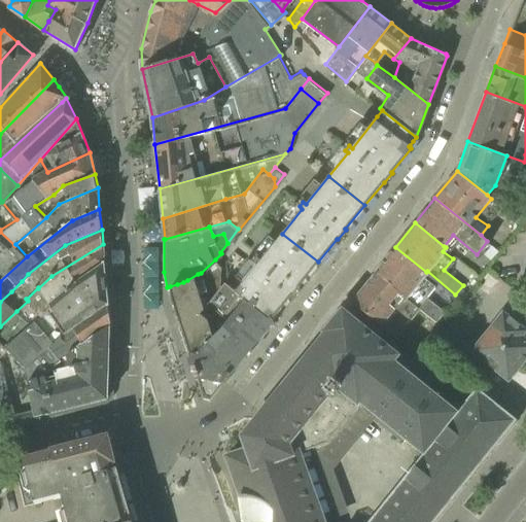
[(0,257),(14,245),(0,232),(0,257)]
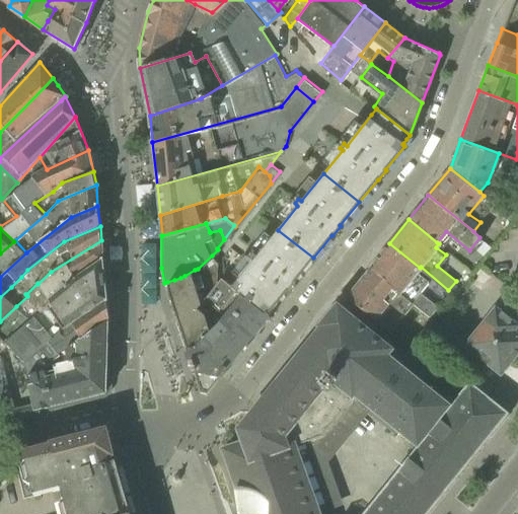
[(295,281),(313,258),(278,230),(260,253),(249,244),(241,254),(251,263),(232,287),(241,293),(241,295),(249,302),(268,314),(269,315),(269,314),(268,313),(287,291),(288,291),(295,282),(295,281)]
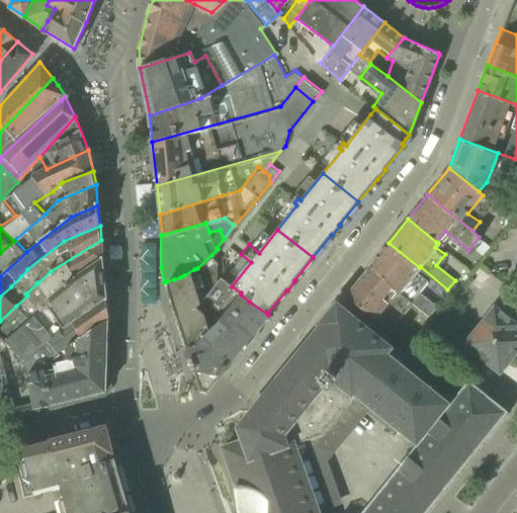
[(476,247),(483,253),(490,245),(483,239),(476,247)]
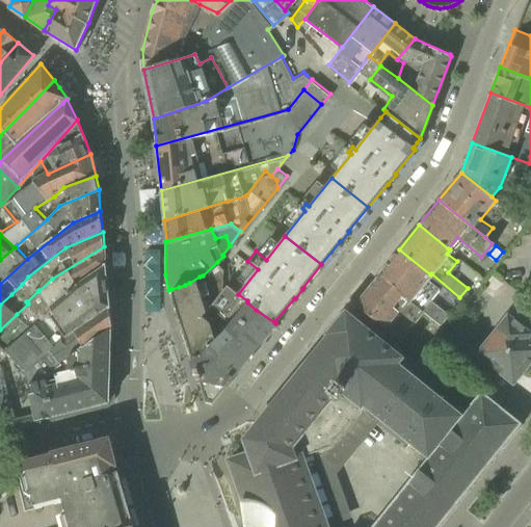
[(0,284),(27,259),(16,246),(15,247),(0,260),(0,284)]
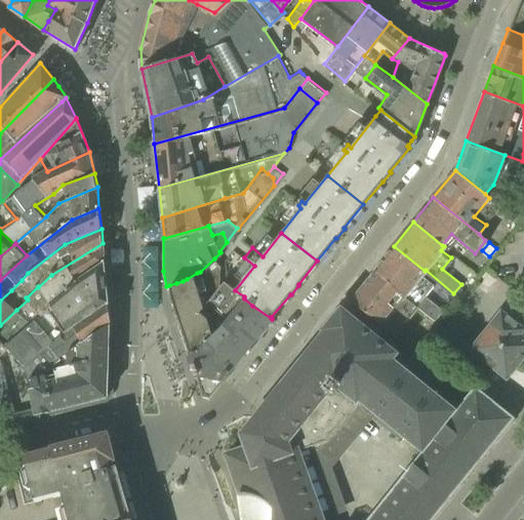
[(78,279),(104,264),(103,243),(51,275),(38,287),(38,286),(27,297),(26,297),(28,300),(16,310),(0,325),(0,340),(5,345),(29,321),(39,314),(78,279)]
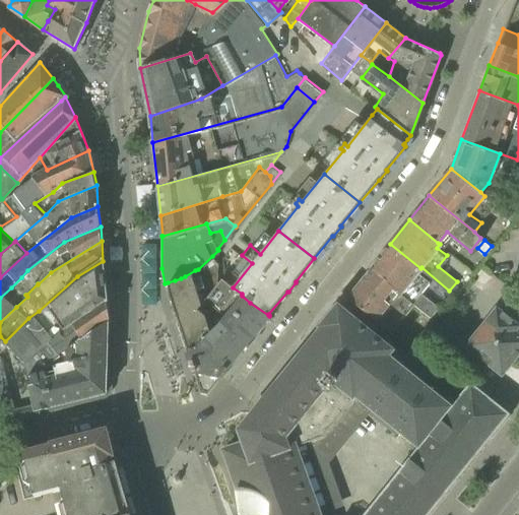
[(413,302),(430,315),(438,305),(419,290),(428,279),(417,271),(420,268),(390,244),(370,268),(413,302)]
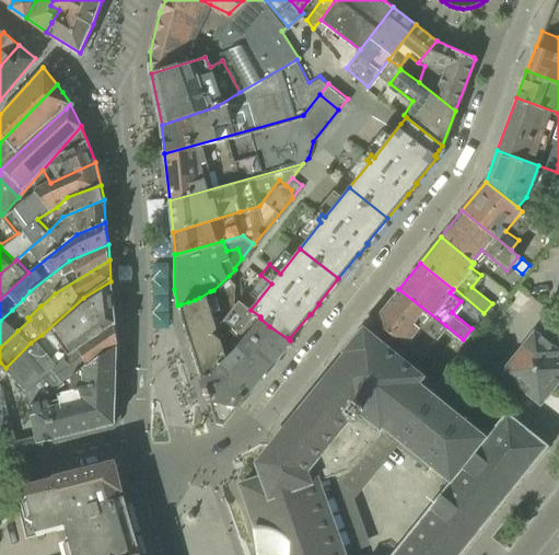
[(212,334),(234,304),(235,282),(229,276),(213,290),(210,291),(199,298),(195,300),(188,302),(181,304),(183,315),(190,340),(212,334)]
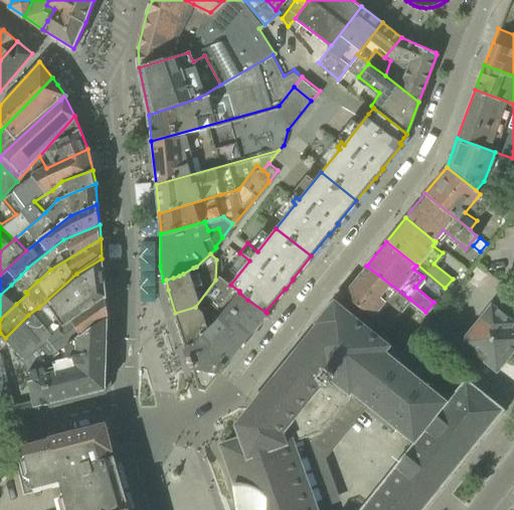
[(103,274),(102,259),(76,274),(38,308),(28,315),(5,338),(24,358),(28,372),(44,367),(43,364),(42,363),(31,351),(106,293),(103,274)]
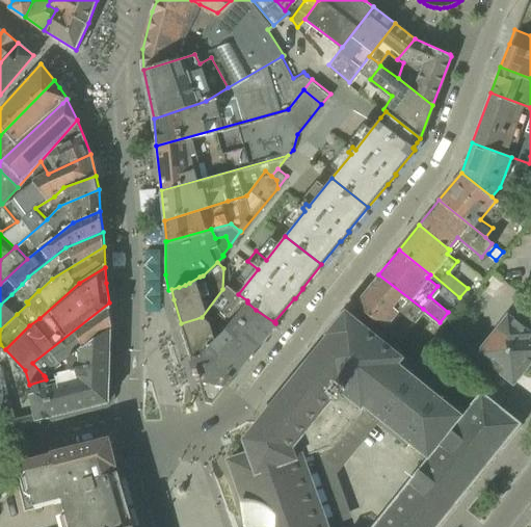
[(378,274),(354,304),(399,339),(414,321),(423,309),(378,274)]
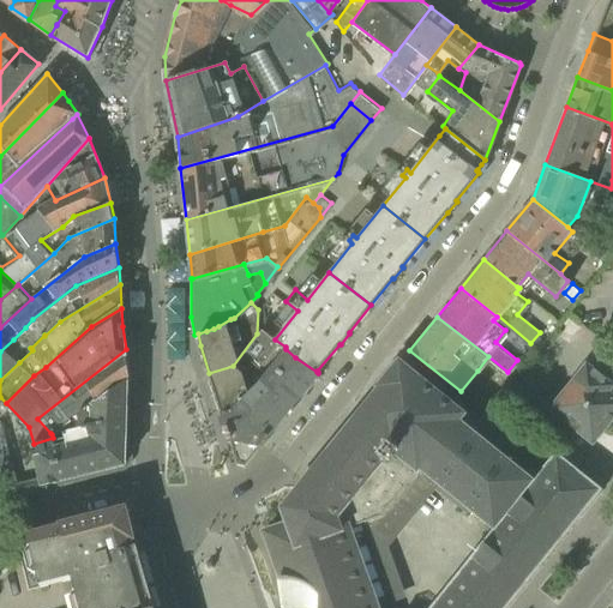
[(257,333),(233,366),(209,373),(222,415),(228,413),(262,380),(286,349),(286,347),(275,339),(262,329),(257,333)]
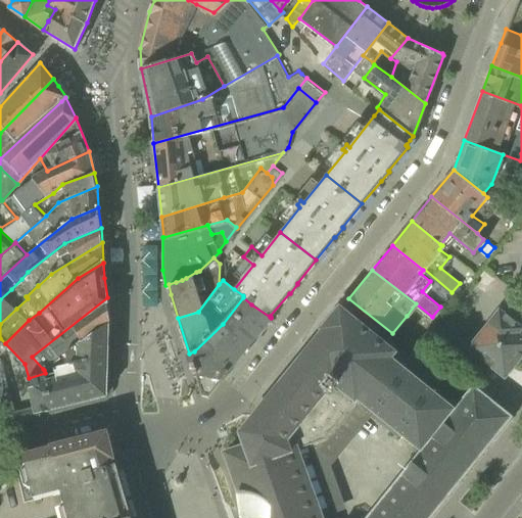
[(43,369),(110,321),(107,297),(32,357),(43,369)]
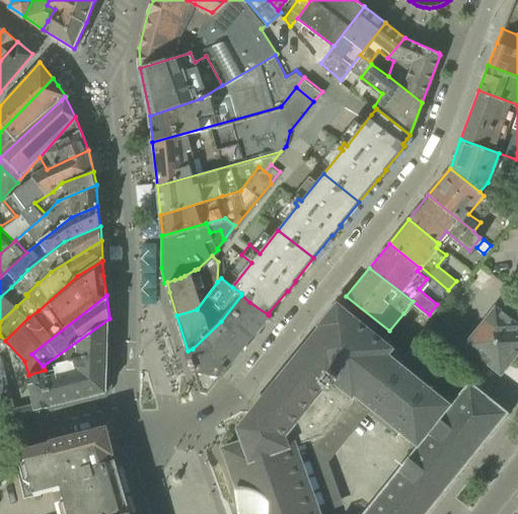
[(208,355),(249,302),(241,295),(221,321),(193,349),(188,351),(193,365),(209,359),(208,355)]
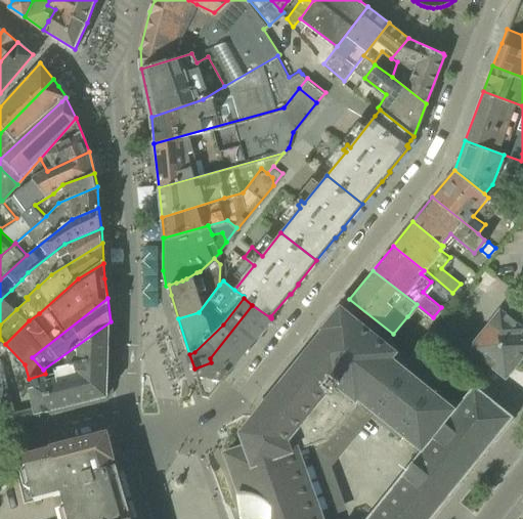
[(208,394),(210,392),(263,327),(270,317),(252,305),(210,358),(211,362),(194,369),(203,393),(208,394)]
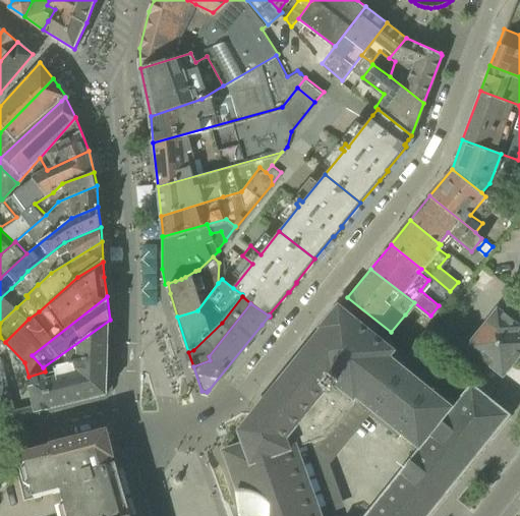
[(393,350),(340,307),(239,431),(243,442),(251,463),(322,439),(329,461),(371,409),(418,446),(451,406),(389,356),(393,350)]
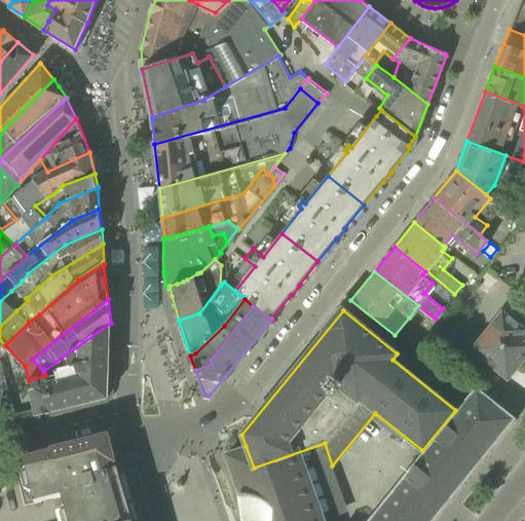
[(524,339),(513,330),(517,325),(499,310),(486,327),(486,328),(483,332),(484,333),(473,347),(508,375),(524,352),(524,339)]
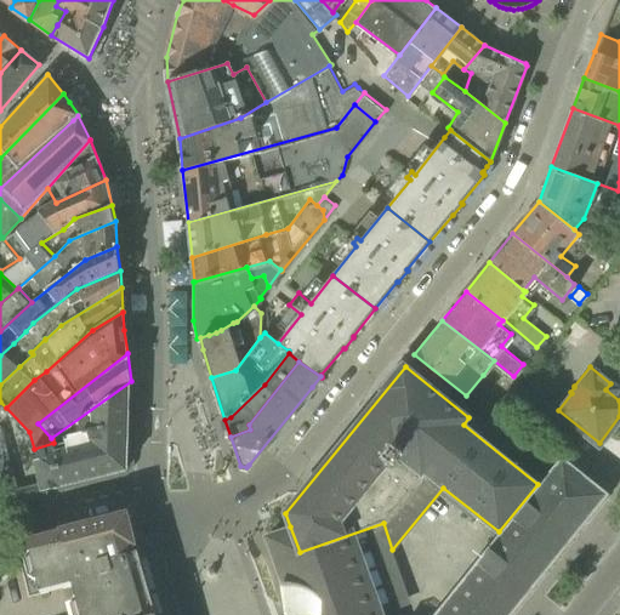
[(131,381),(51,438),(52,439),(129,420),(131,381)]
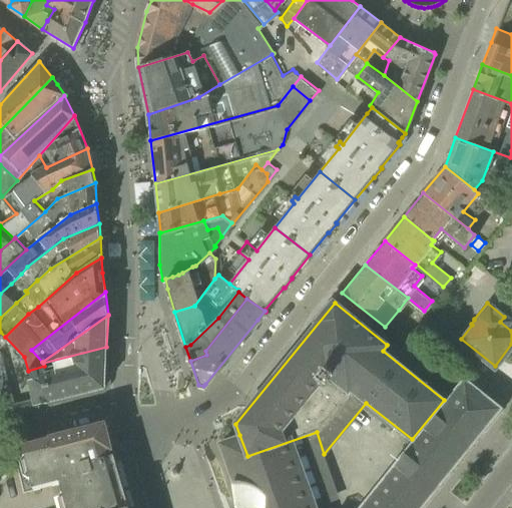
[(28,371),(31,385),(34,399),(33,400),(34,402),(34,403),(100,386),(105,380),(106,347),(43,363),(44,366),(28,371)]
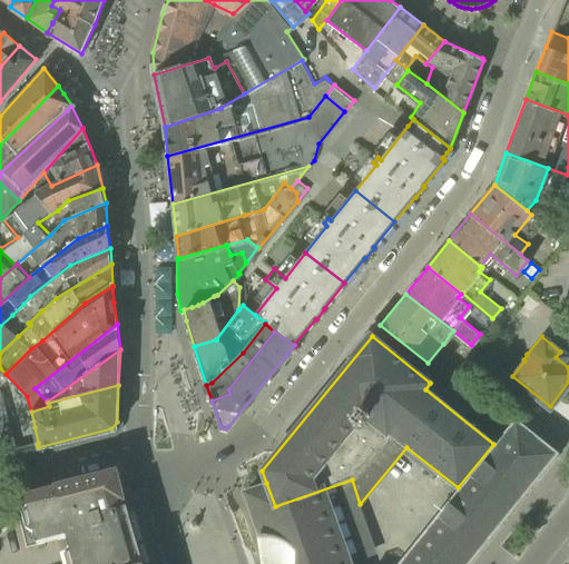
[(17,449),(17,448),(6,406),(0,412),(0,435),(15,449),(17,449)]
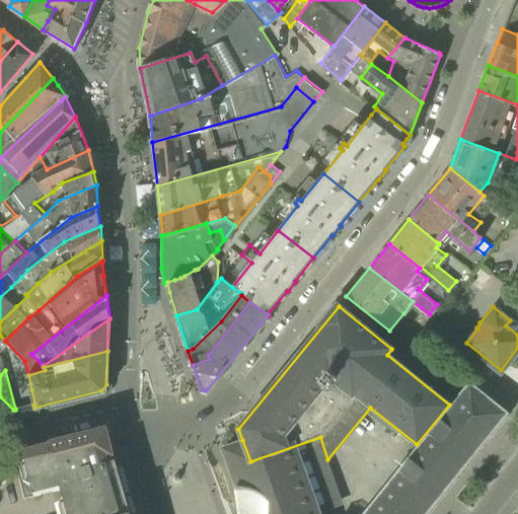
[(223,447),(246,513),(417,513),(503,408),(468,380),(449,405),(417,444),(408,457),(361,513),(334,513),(331,506),(343,502),(341,497),(327,459),(320,437),(250,461),(242,440),(223,447)]
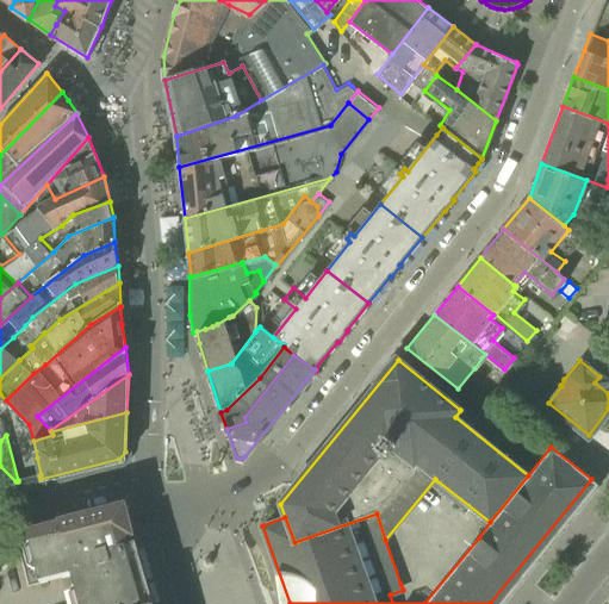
[(134,534),(125,502),(58,518),(60,521),(51,522),(51,521),(26,527),(29,534),(30,541),(16,555),(20,579),(138,549),(134,534)]
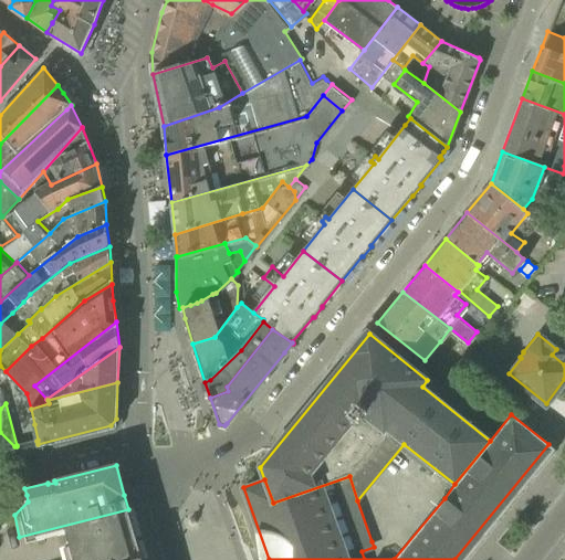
[(0,526),(14,515),(28,502),(27,495),(0,519),(0,526)]
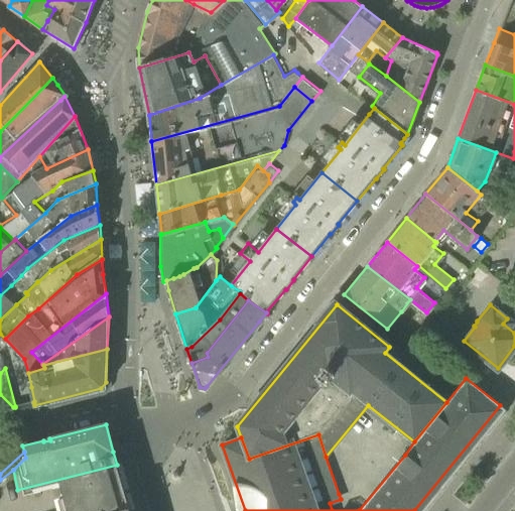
[(53,510),(129,510),(117,465),(17,490),(18,494),(59,483),(67,507),(53,510)]
